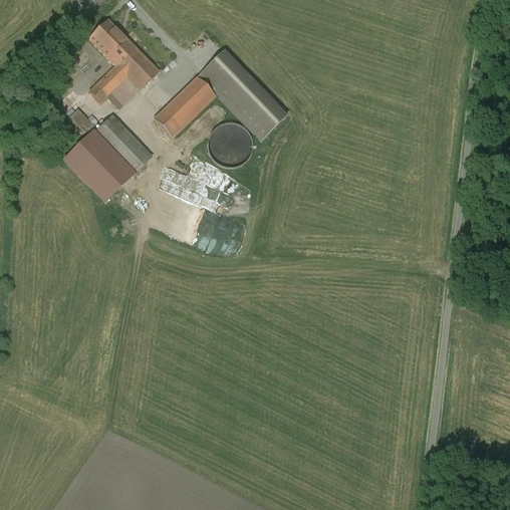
[(161,71),(107,15),(86,35),(117,67),(91,91),(102,104),(110,96),(121,108),(161,71)]
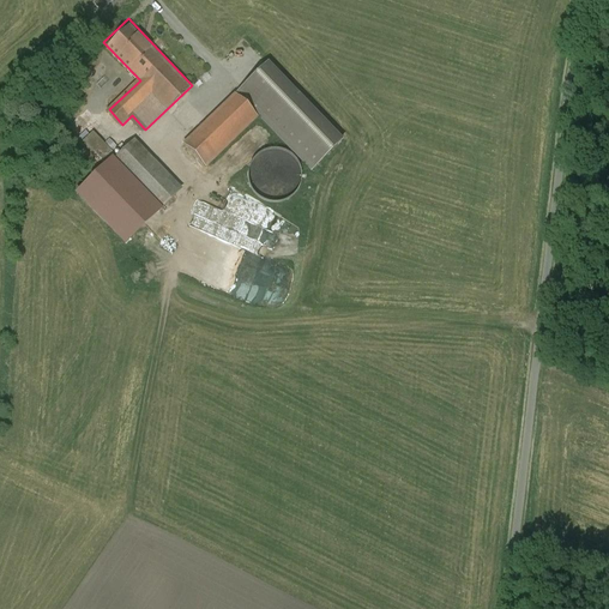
[(270,58),(184,140),(206,164),(259,114),(311,167),(344,134),(270,58)]
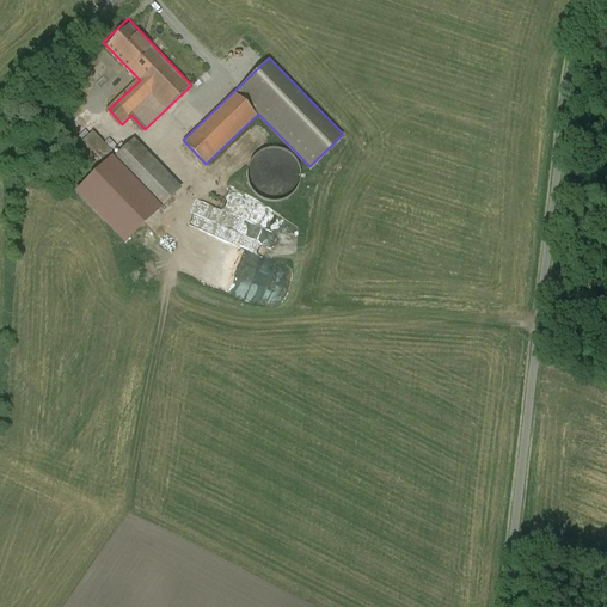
[(183,183),(135,134),(114,154),(87,128),(69,146),(145,221),(183,183)]
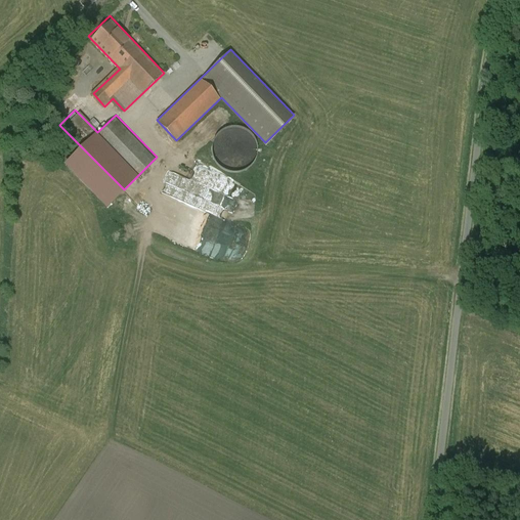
[(227,137),(221,135),(217,135),(212,137),(209,140),(207,144),(207,149),(207,153),(209,157),(213,159),(218,161),(223,161),(225,160),(230,156),(232,152),(232,144),(230,140),(227,137)]
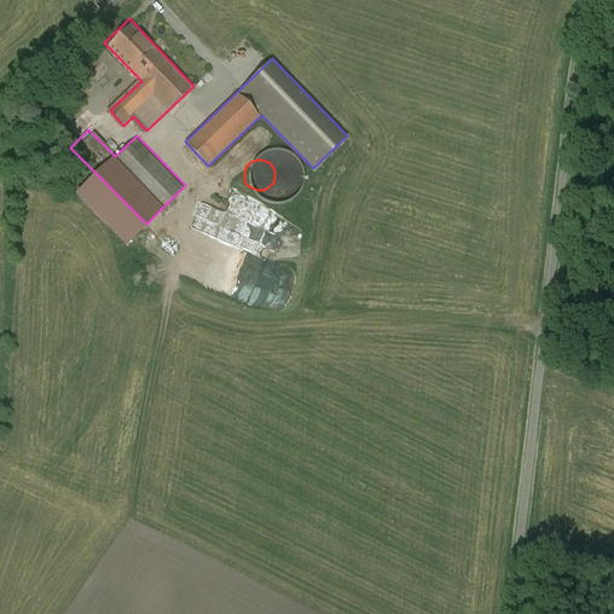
[(301,252),(313,222),(267,203),(260,219),(245,214),(241,226),(301,252)]
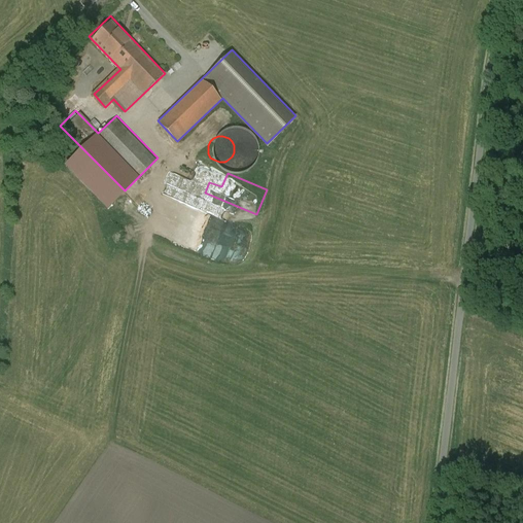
[(221,212),(218,218),(228,223),(231,217),(221,212)]
